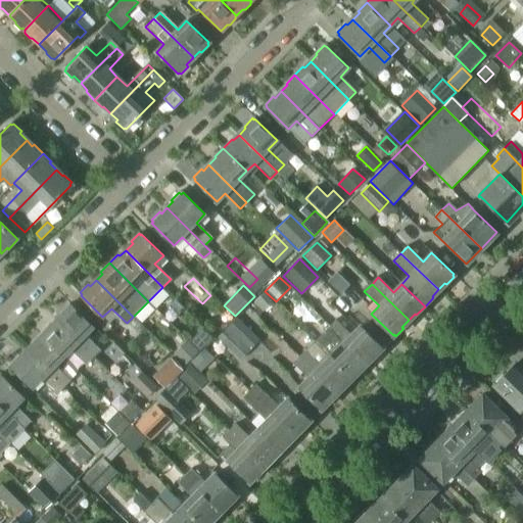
[(264,312),(273,302),(264,293),(254,302),(264,312)]
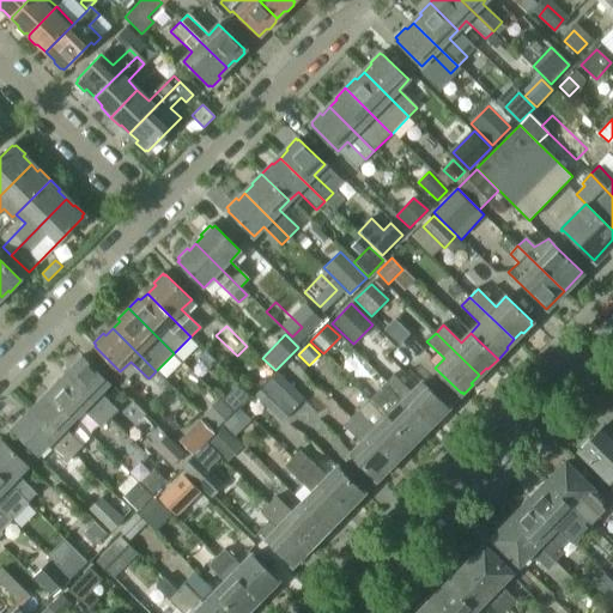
[(99,394),(110,383),(84,357),(83,358),(80,357),(72,365),(74,368),(65,376),(109,420),(117,412),(99,394)]
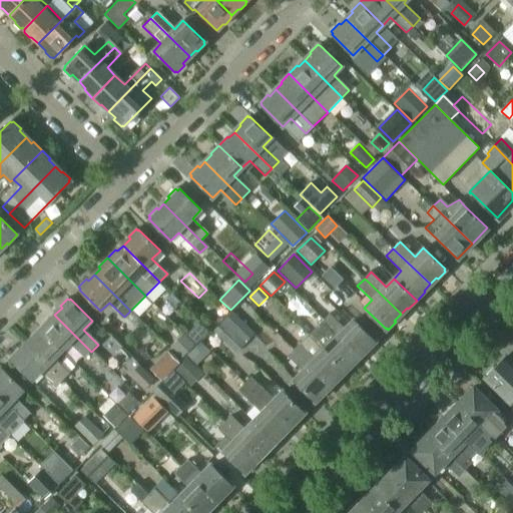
[(254,334),(232,312),(223,321),(245,343),(254,334)]
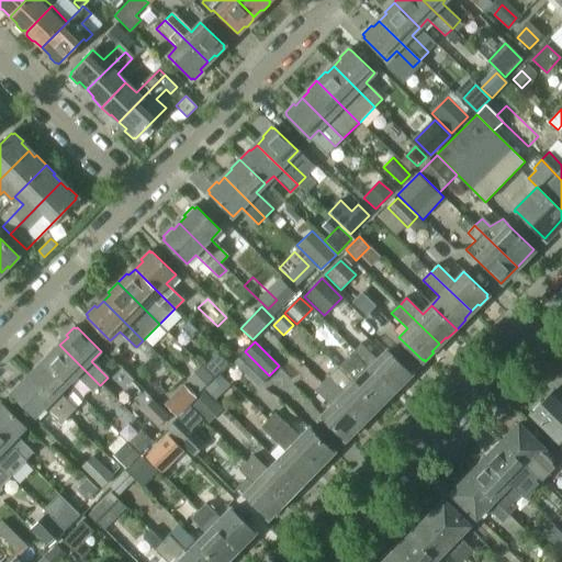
[(411,373),(388,350),(379,359),(361,343),(353,350),(393,390),(401,382),(403,384),(412,375),(409,374),(411,373)]
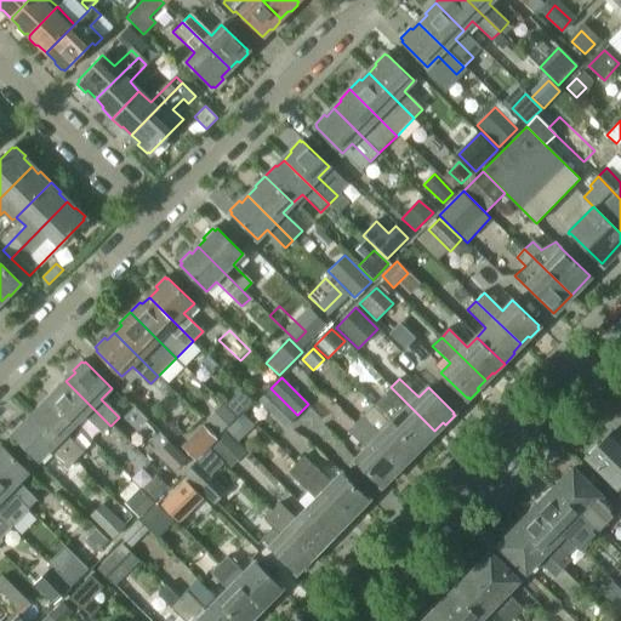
[(110,426),(66,381),(60,388),(57,386),(47,397),(75,425),(85,415),(103,433),(110,426)]
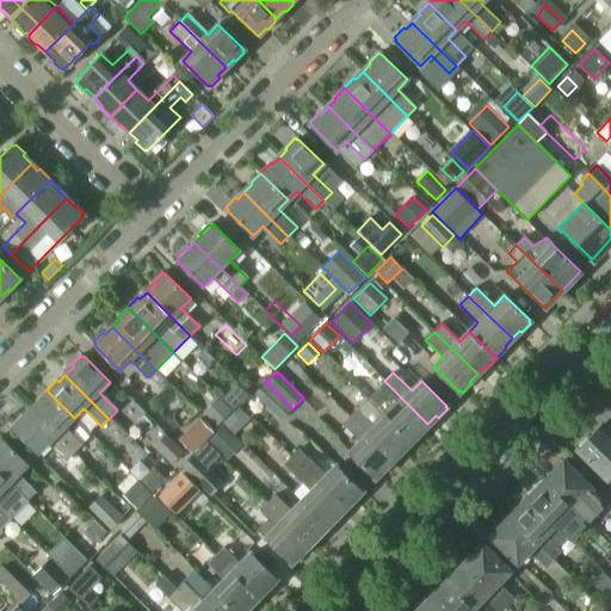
[(427,424),(384,381),(368,399),(413,443),(423,433),(420,431),(427,424)]
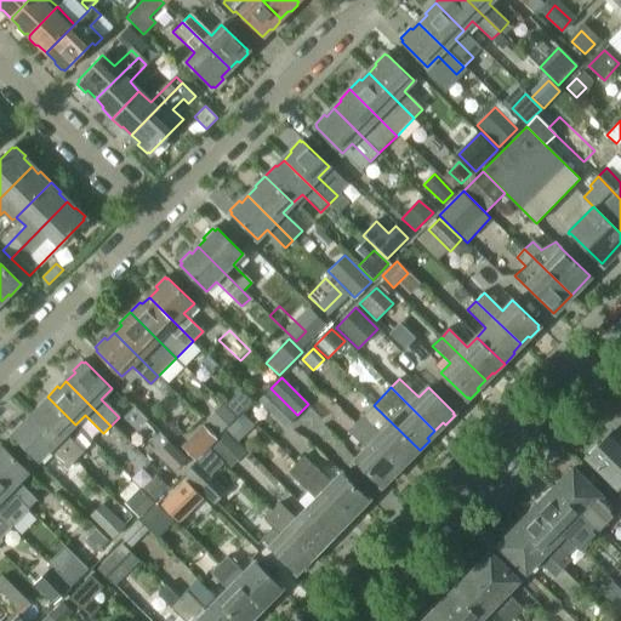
[(237,416),(252,402),(239,388),(224,404),(237,416)]
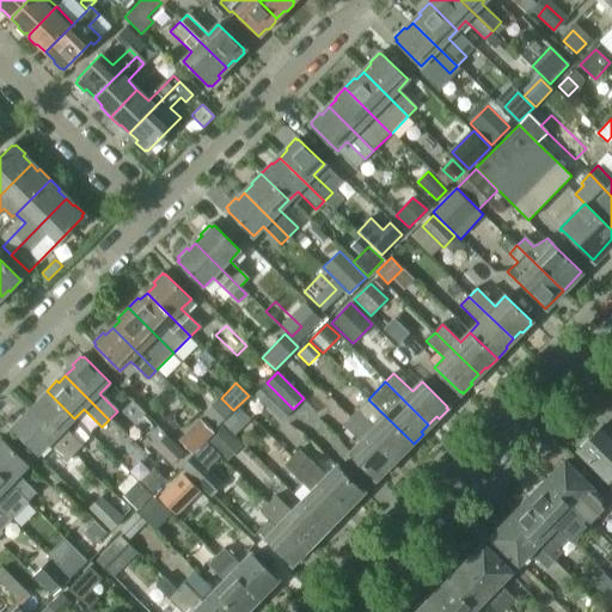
[(292,409),(265,384),(256,395),(282,420),(292,409)]
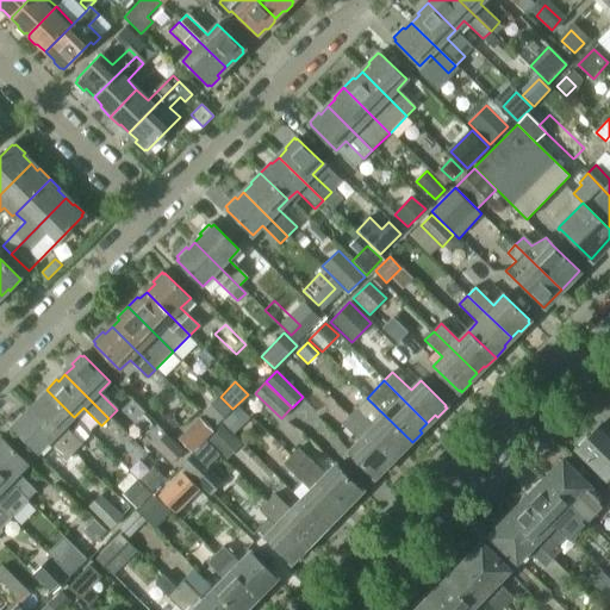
[(66,425),(74,417),(47,390),(37,399),(38,402),(31,409),(74,453),(83,443),(66,425)]
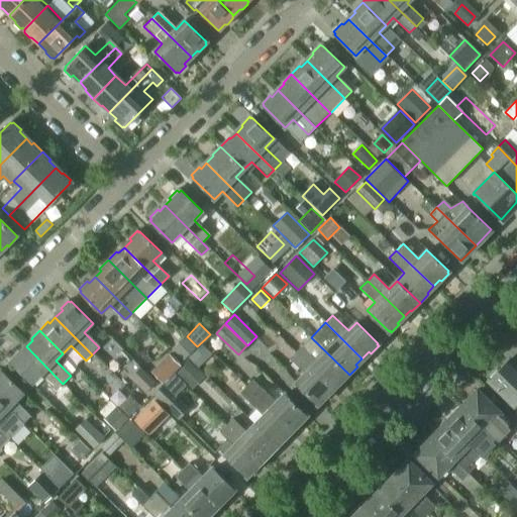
[(349,375),(311,337),(296,351),(333,388),(339,382),(341,384),(349,375)]
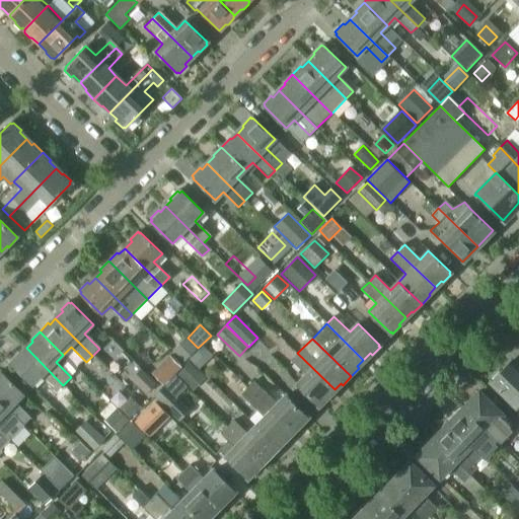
[(183,363),(197,350),(186,340),(173,353),(183,363)]
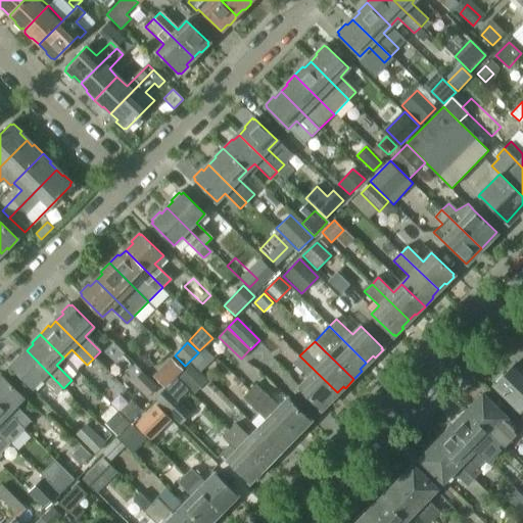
[(200,372),(215,358),(205,348),(191,363),(200,372)]
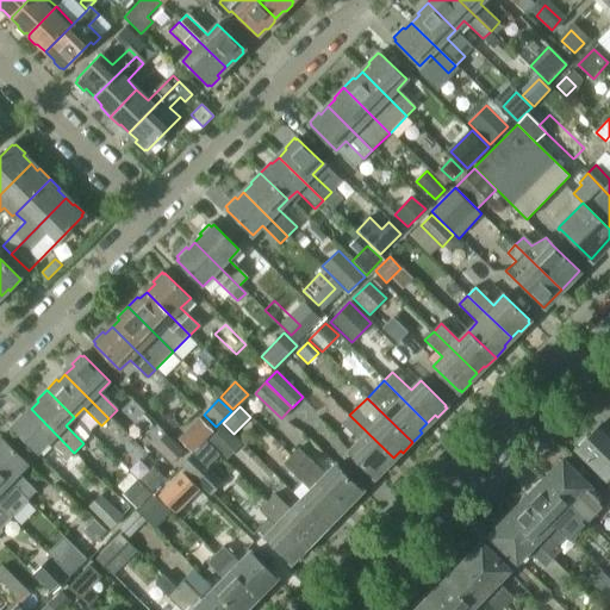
[(74,453),(31,409),(24,417),(22,415),(13,423),(14,425),(14,427),(39,452),(49,442),(67,460),(74,453)]
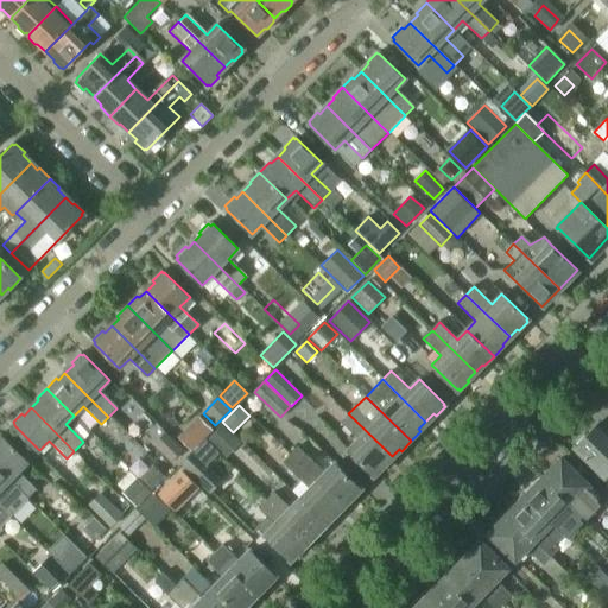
[(392,456),(348,413),(341,422),(359,439),(348,450),(374,474),(375,474),(377,475),(386,466),(384,464),(392,456)]
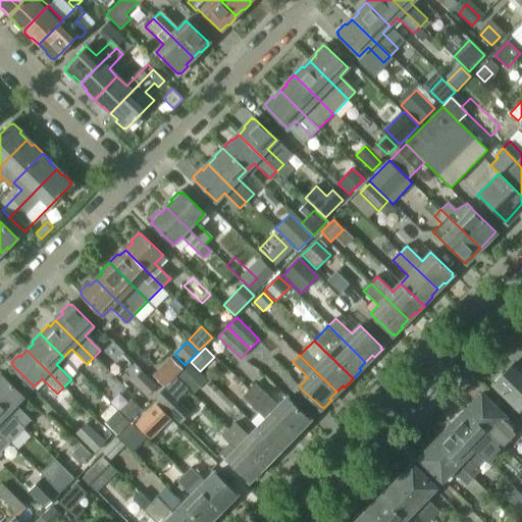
[(153,373),(164,384),(180,368),(169,357),(153,373)]
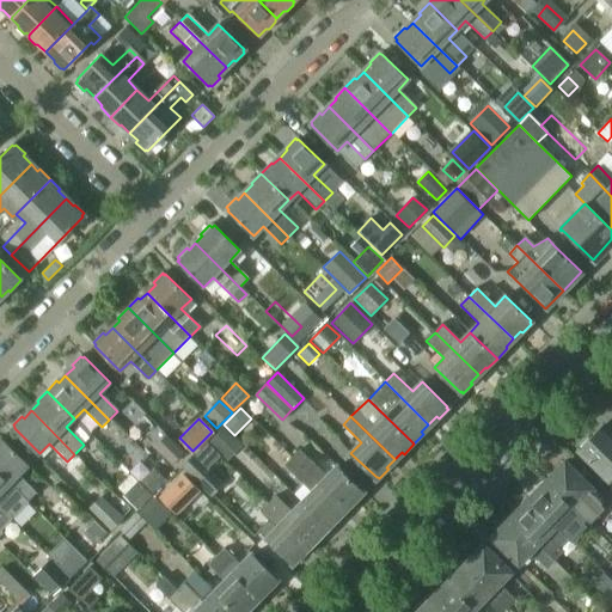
[(611,435),(603,427),(591,439),(588,436),(580,446),(581,448),(579,451),(611,483),(611,487),(607,493),(611,496),(611,435)]
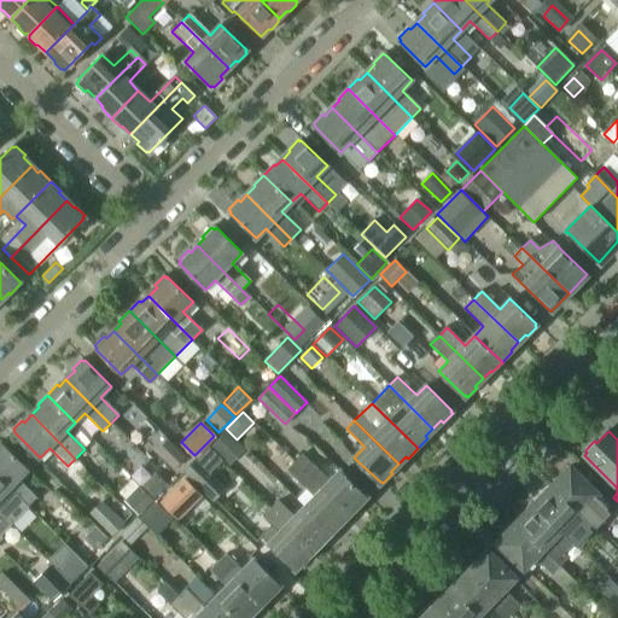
[(244,450),(226,432),(211,448),(228,465),(244,450)]
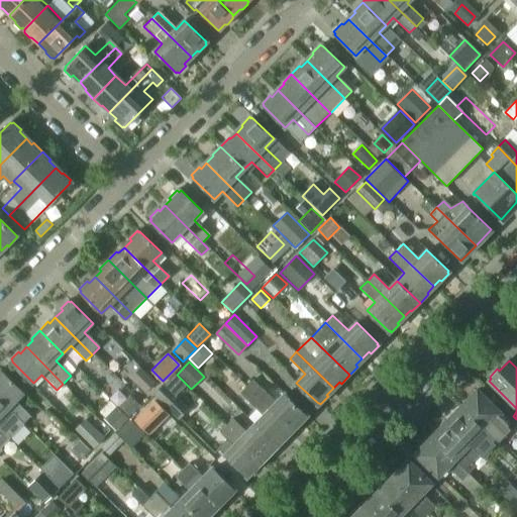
[(154,383),(139,369),(128,380),(143,395),(154,383)]
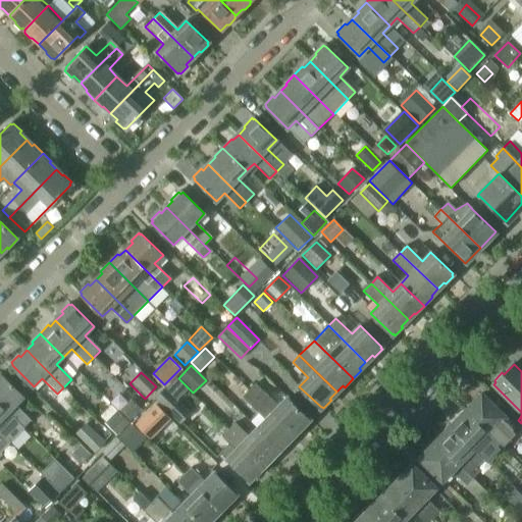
[(15,405),(23,397),(2,375),(1,376),(0,374),(0,402),(24,426),(31,420),(15,405)]
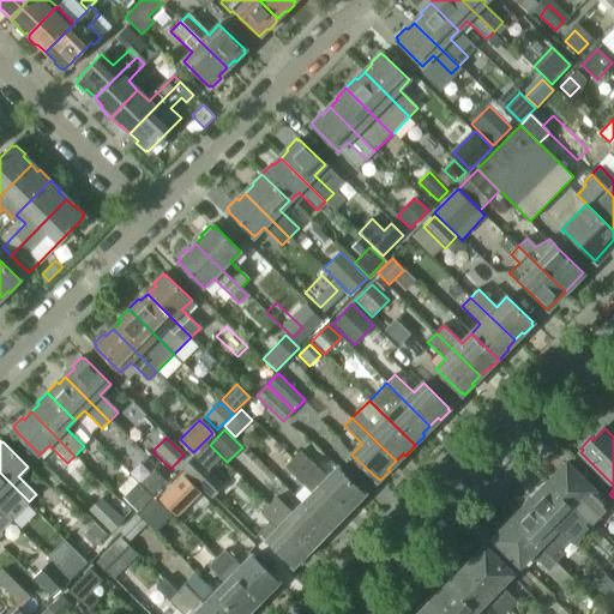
[(363,493),(338,468),(327,479),(300,451),(293,458),(345,511),(354,504),(355,505),(365,495),(362,494),(363,493)]
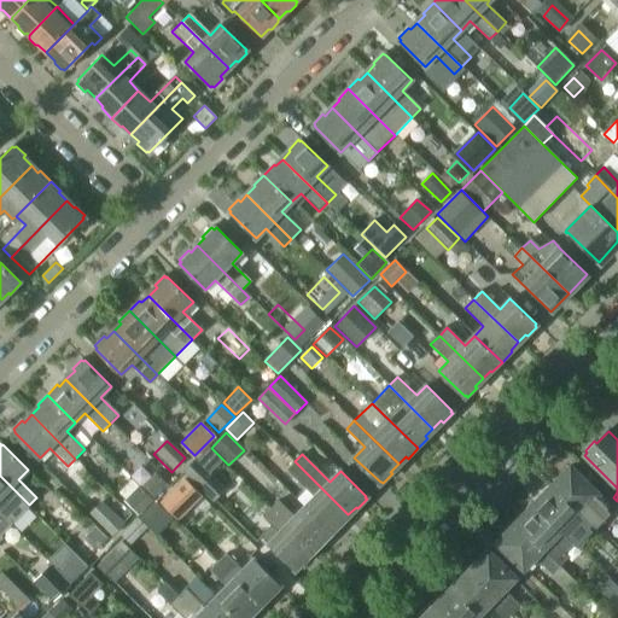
[(226,489),(196,459),(182,472),(213,501),(226,489)]
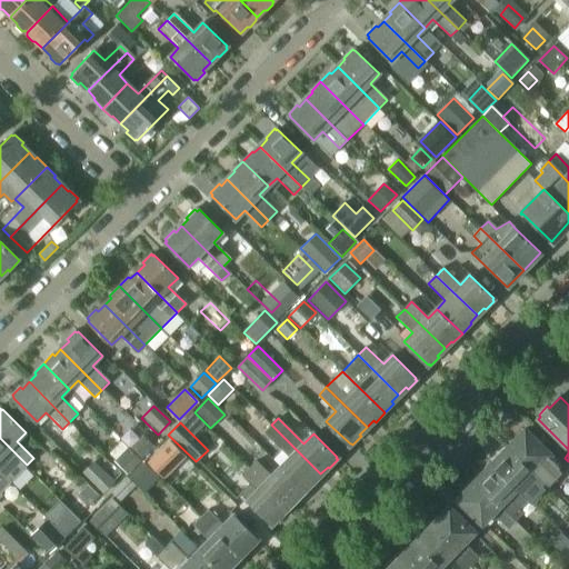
[(320,473),(271,425),(263,432),(289,458),(280,467),(307,491),(316,482),(313,481),(320,473)]
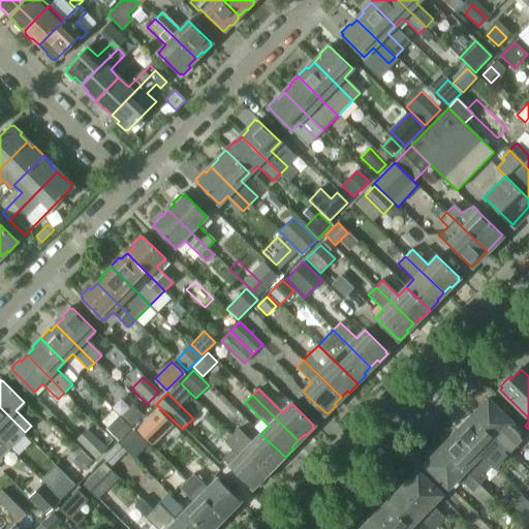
[(500,432),(509,423),(487,400),(478,407),(480,409),(472,417),(509,454),(516,447),(500,432)]
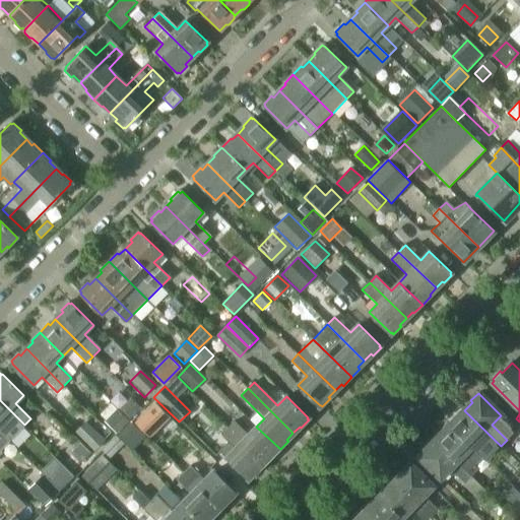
[(129,419),(141,407),(129,395),(117,408),(129,419)]
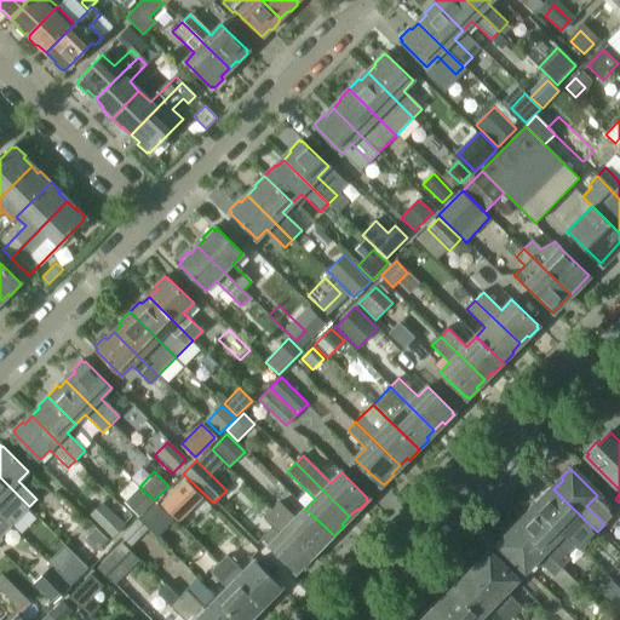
[(29,506),(0,477),(0,499),(3,498),(21,516),(29,506)]
